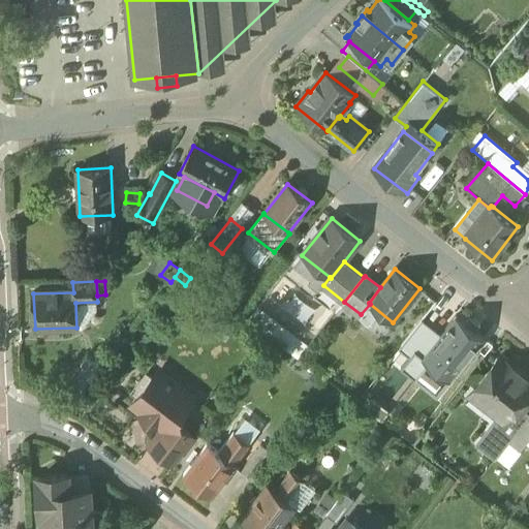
[(484,340),(456,317),(433,345),(429,351),(456,373),(484,340)]
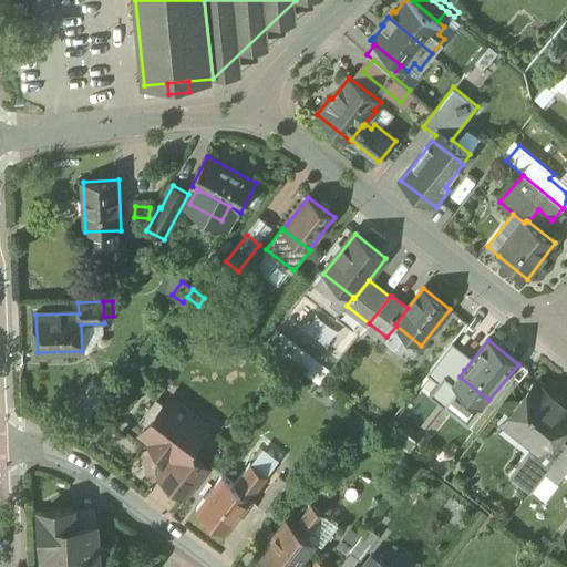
[(444,354),(428,375),(449,391),(460,377),(464,370),(444,354)]
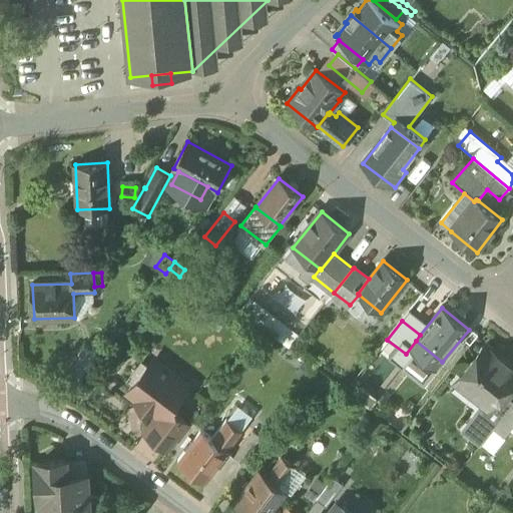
[(512,385),(512,367),(485,346),(461,378),(477,390),(474,395),(483,403),(489,407),(499,393),(504,396),(505,395),(512,385)]
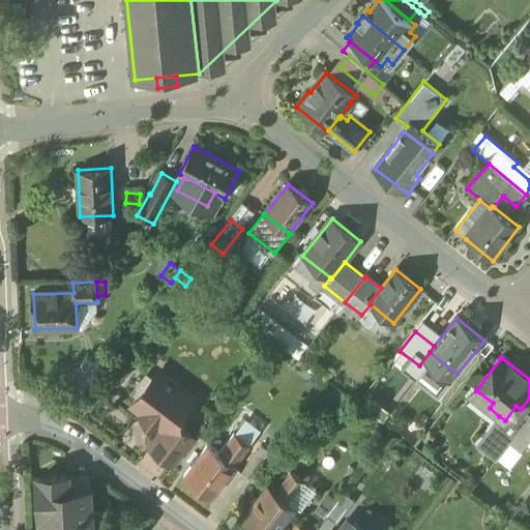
[(85,364),(68,385),(82,395),(98,375),(85,364)]
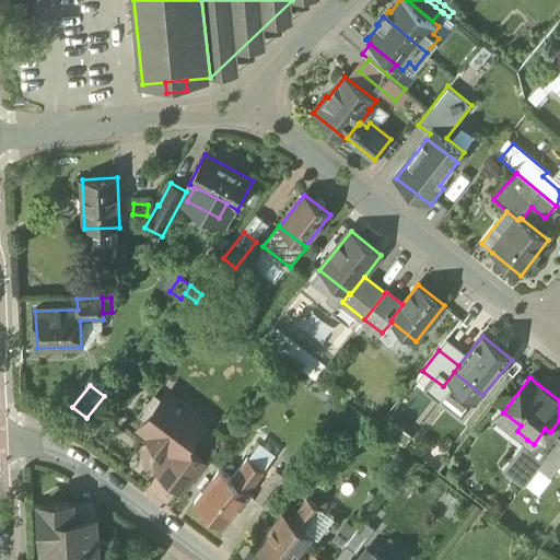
[(206,421),(174,397),(162,413),(155,408),(140,428),(151,435),(150,439),(166,451),(167,448),(174,453),(178,456),(186,447),(206,421)]
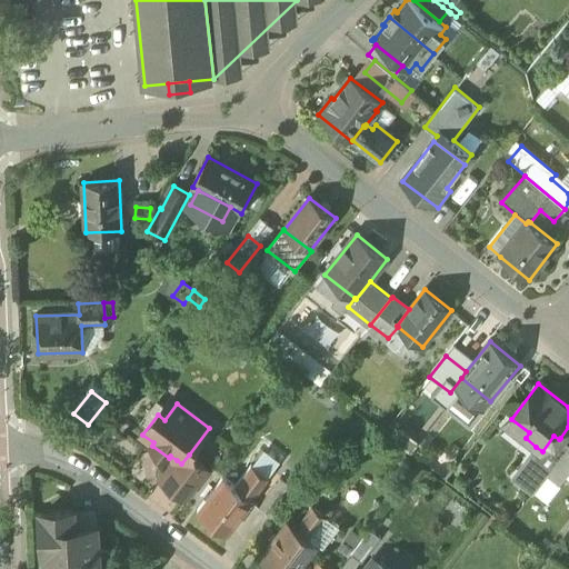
[(542,451),(536,447),(511,478),(533,495),(548,477),(567,451),(568,448),(568,445),(560,438),(559,439),(553,436),(542,451)]
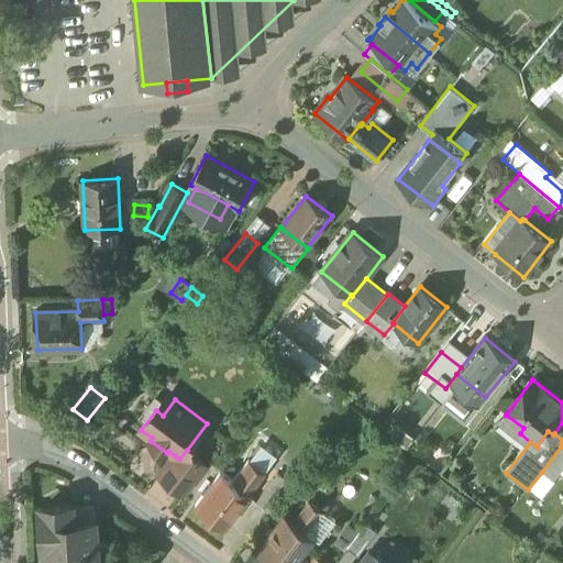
[(562,448),(561,446),(542,472),(554,482),(562,470),(562,448)]
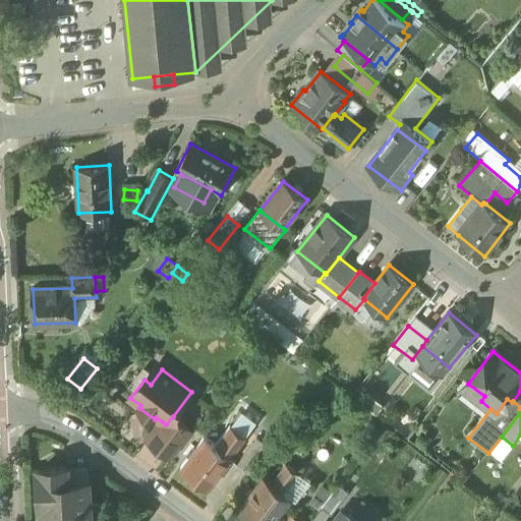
[(173,416),(166,424),(162,421),(148,441),(170,458),(171,456),(173,458),(192,433),(190,431),(191,429),(173,416)]
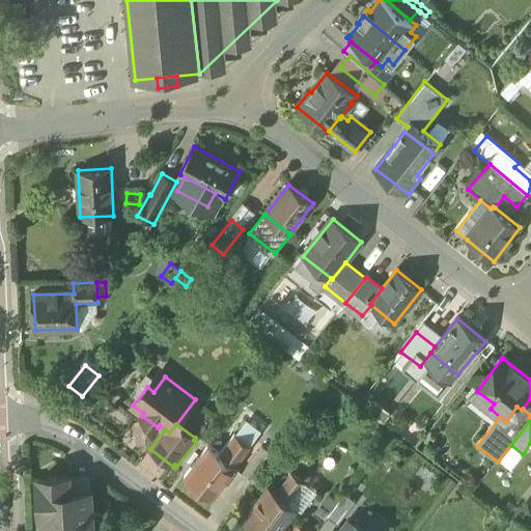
[(238,437),(235,435),(220,454),(235,466),(255,440),(243,429),(238,437)]
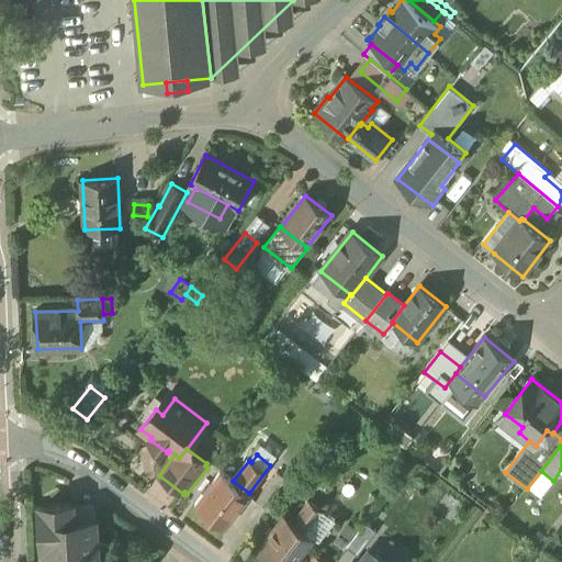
[(233,481),(221,472),(195,505),(226,528),(251,495),(249,493),(233,481)]
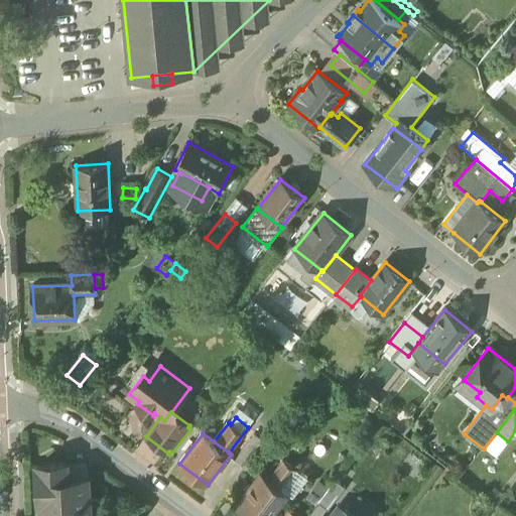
[(255,434),(235,461),(246,470),(266,442),(255,434)]
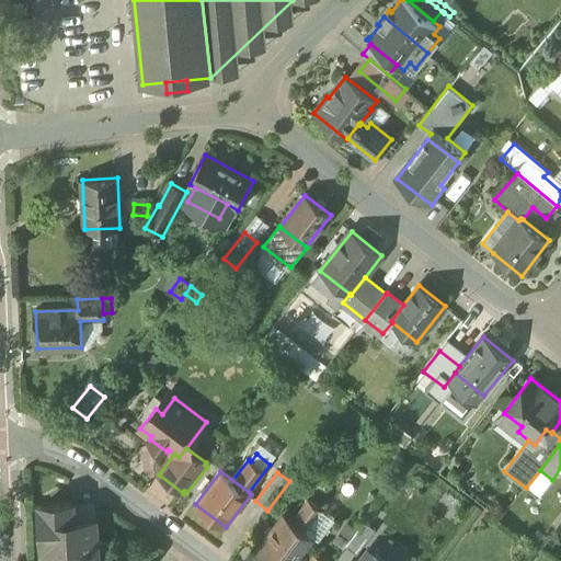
[(286,515),(285,514),(256,551),(268,560),(296,560),(315,537),(307,531),(322,511),(309,500),(296,516),(293,521),(286,515)]
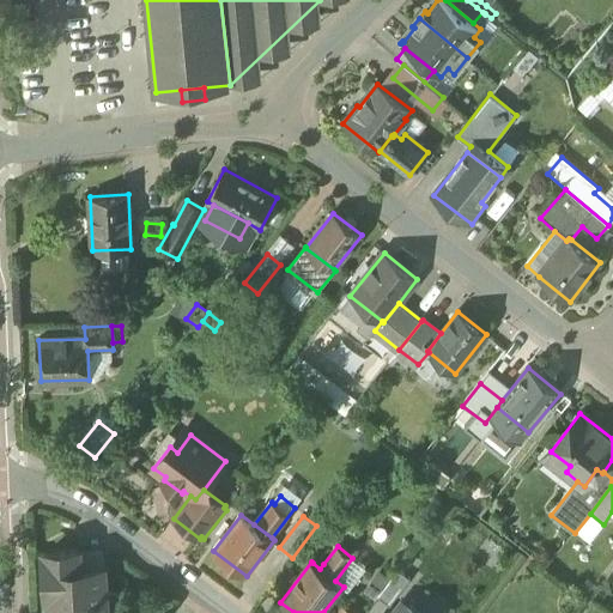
[(78,552),(46,554),(49,599),(56,599),(58,612),(105,612),(103,570),(79,571),(78,552)]
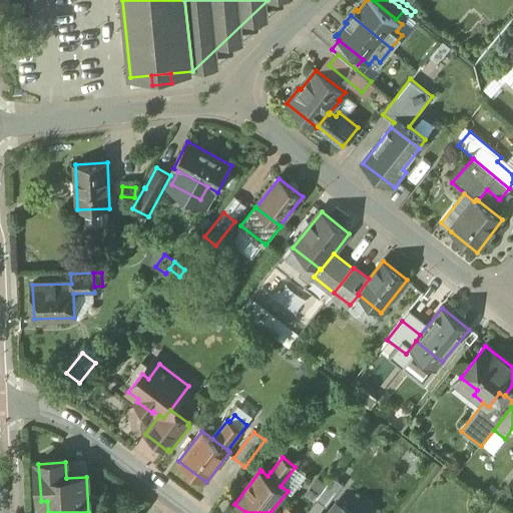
[(271,472),(265,467),(262,471),(268,476),(271,472)]
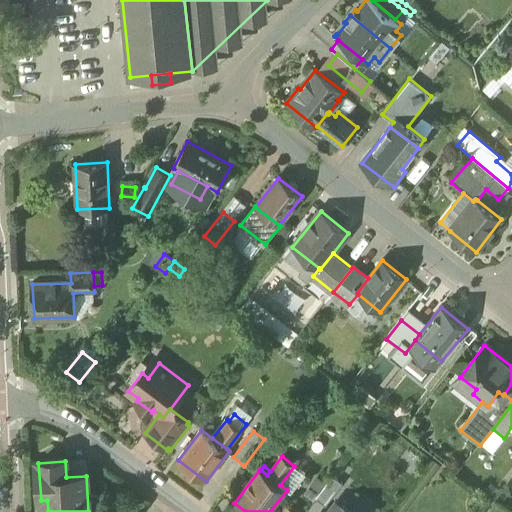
[(294,466),(280,485),(287,490),(291,494),(306,475),(294,466)]
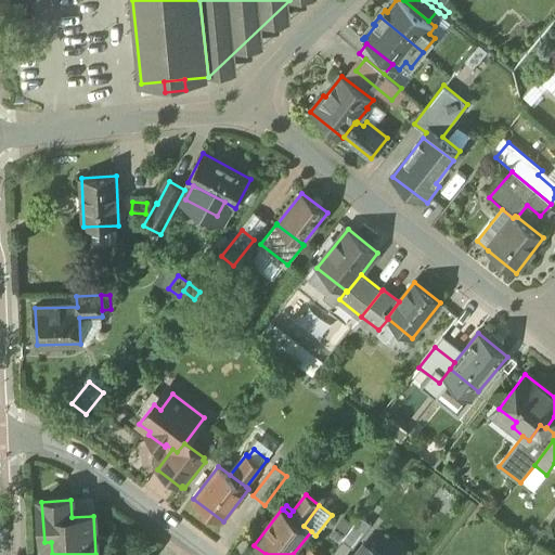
[(355,554),(370,536),(358,527),(343,546),(353,554),(355,554)]
